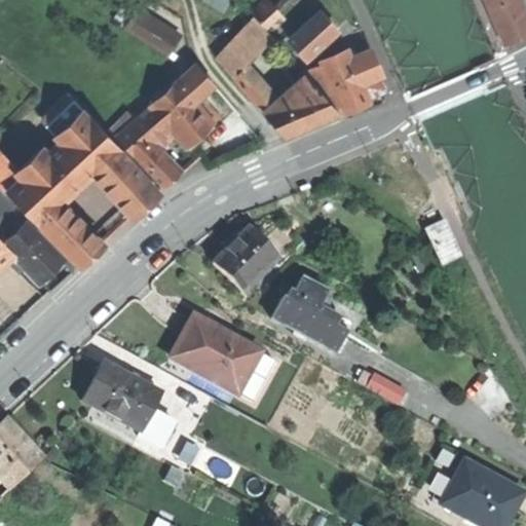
[(201,0),(201,1),(221,12),(228,0),(201,0)]
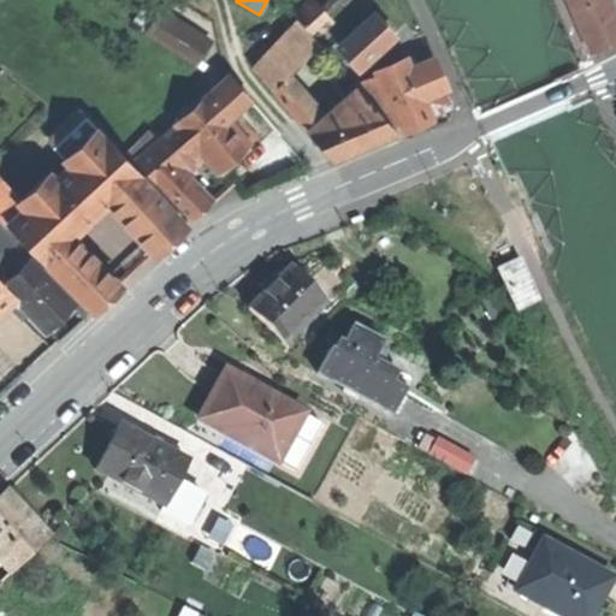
[(315,0),(309,0),(294,13),(313,35),(332,19),(324,10),(315,0)]
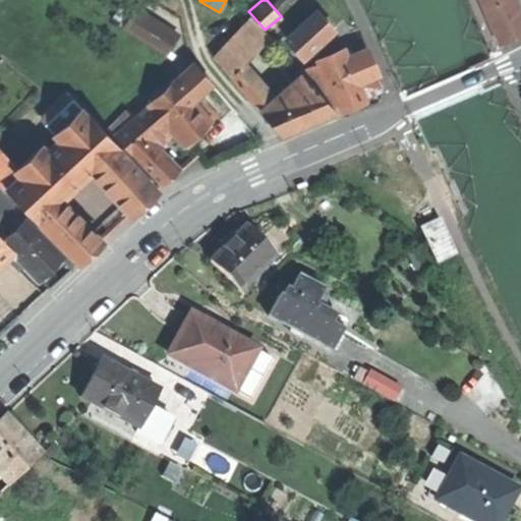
[(482,0),(500,40),(520,31),(520,12),(515,0),(482,0)]
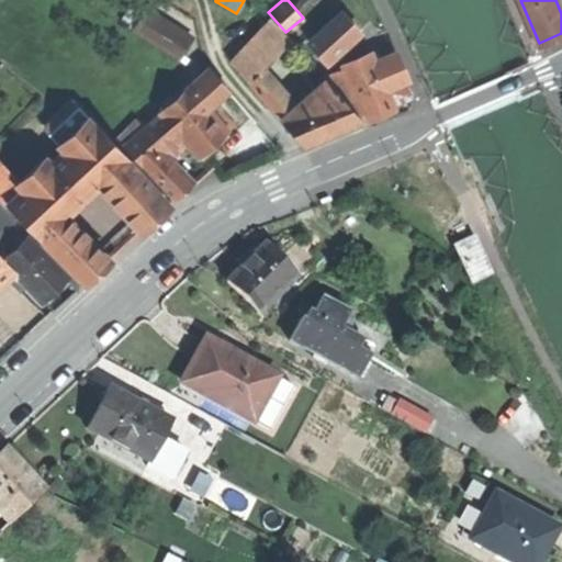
[(132,31),(179,59),(192,38),(145,9),(132,31)]
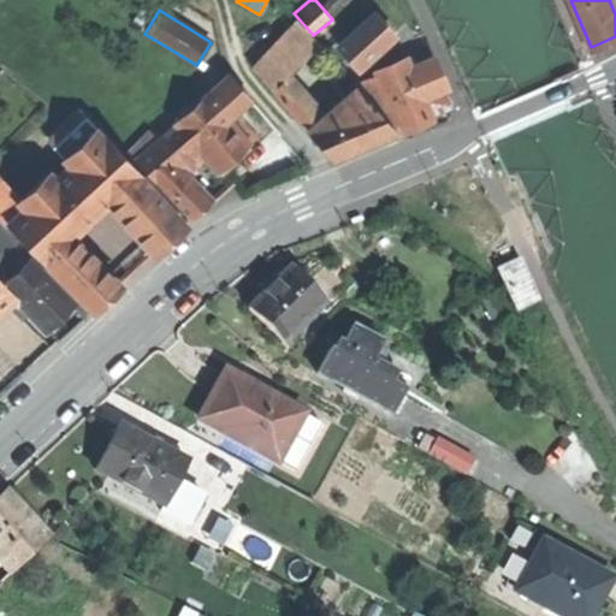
[(341,47),(359,67),(394,36),(375,16),(341,47)]
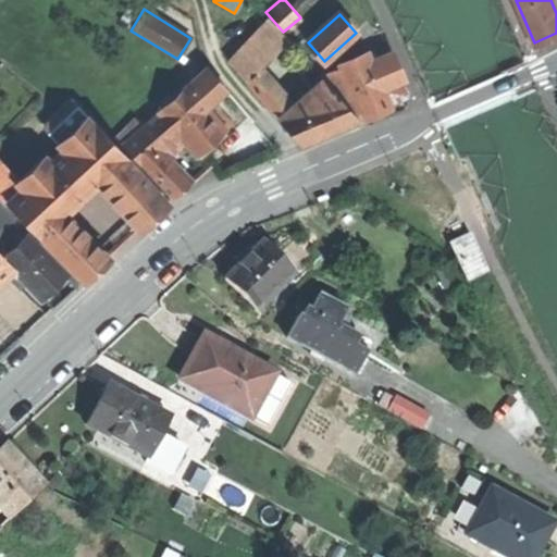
[(229,62),(246,83),(258,71),(276,51),(287,39),(269,20),(229,62)]
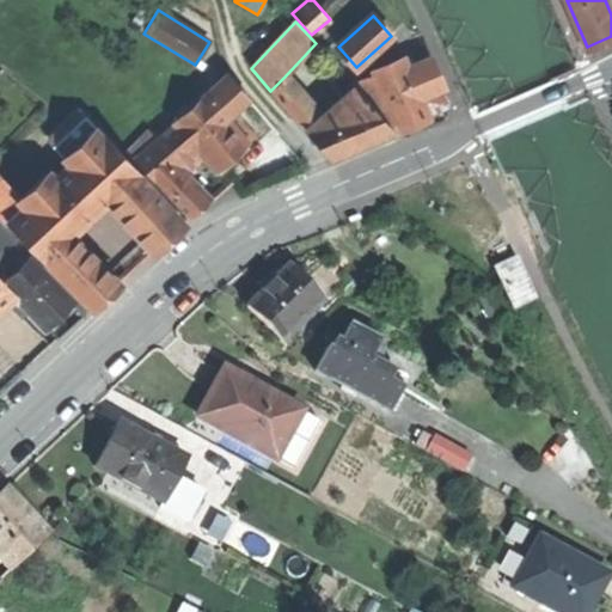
[(344,77),(316,43),(304,56),(332,87),(344,77)]
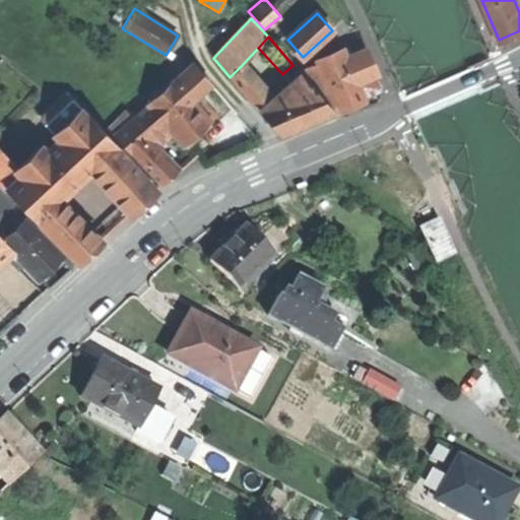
[(337,103),(340,108),(354,102),(362,99),(361,96),(380,88),(373,73),(375,72),(365,50),(344,59),(341,51),(319,60),(320,63),(337,103)]
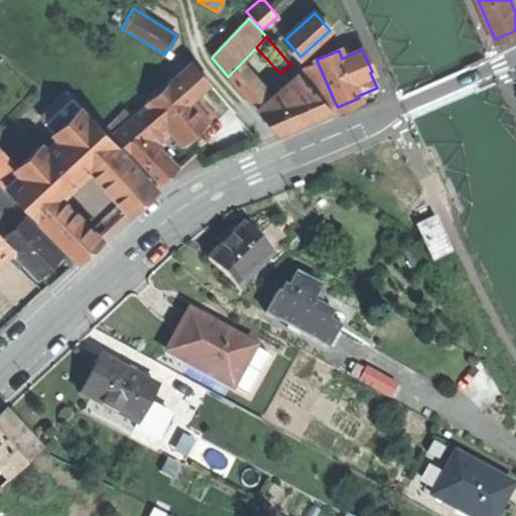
[(330,104),(335,102),(317,62),(301,73),(330,104)]
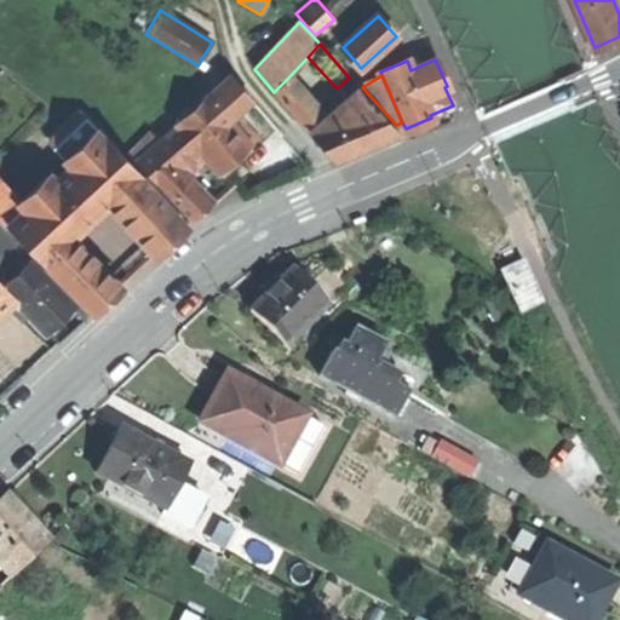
[(207,96),(228,119),(235,113),(251,99),(230,76),(207,96)]
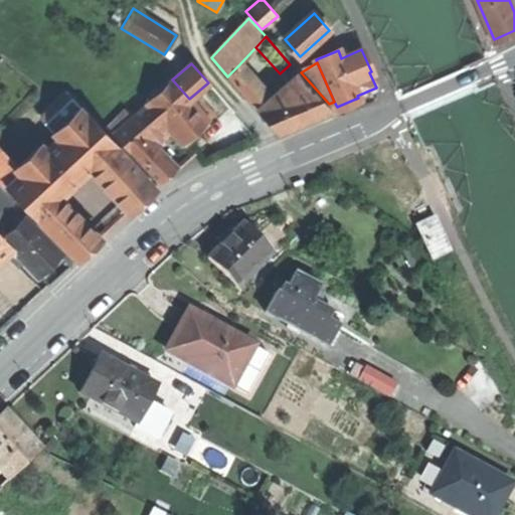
[(227,76),(277,133),(303,122),(330,110),(298,72),(268,100),(238,65),(227,76)]
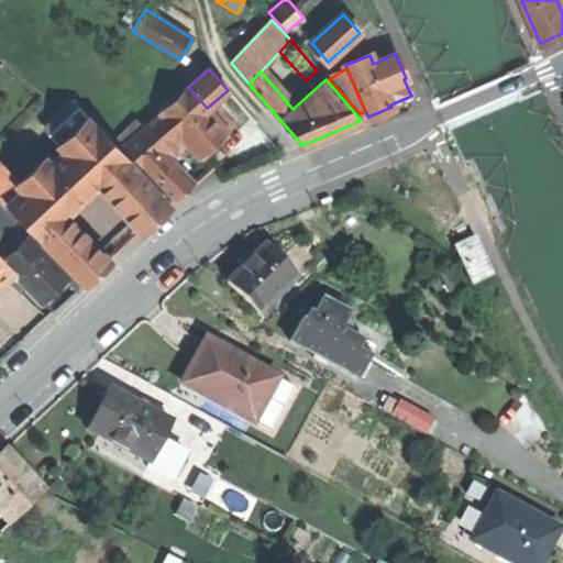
[(214,143),(228,132),(207,108),(188,87),(159,112),(162,114),(181,136),(199,157),(214,143)]
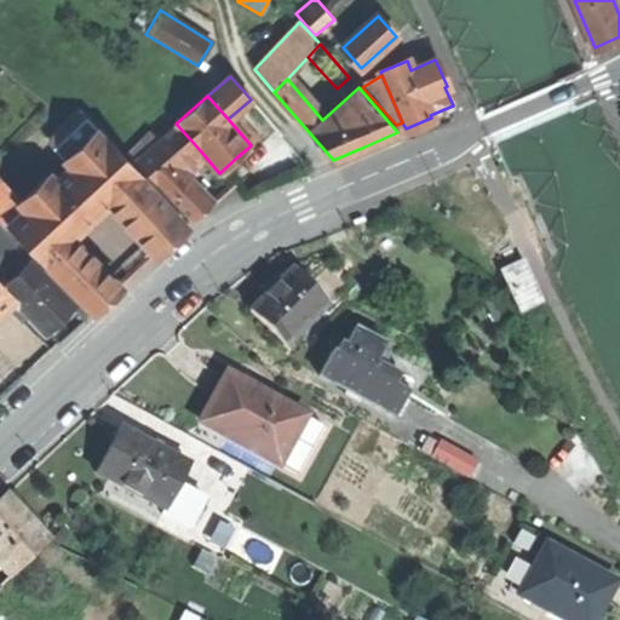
[(258,139),(235,113),(228,119),(251,145),(258,139)]
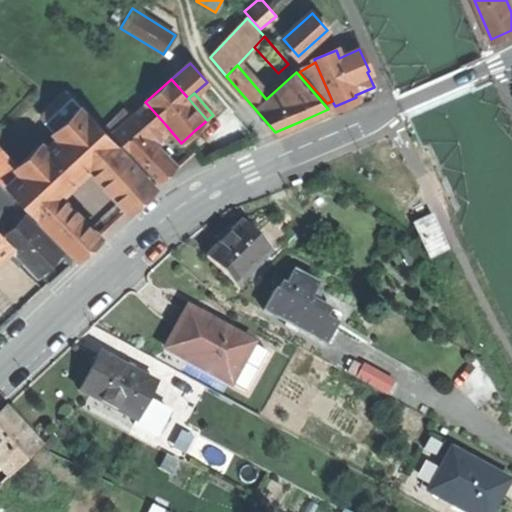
[(61,197),(90,170),(115,146),(117,145),(71,97),(44,123),(59,138),(23,172),(0,147),(0,182),(26,211),(30,208),(78,259),(99,238),(61,197)]
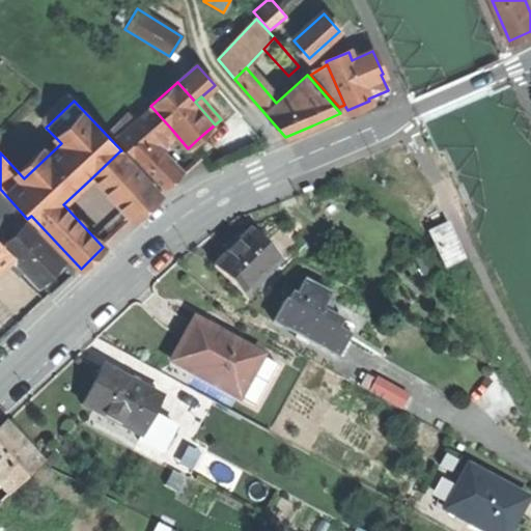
[(164,135),(171,129),(152,108),(140,119),(118,138),(126,146),(137,159),(154,143),(164,135)]
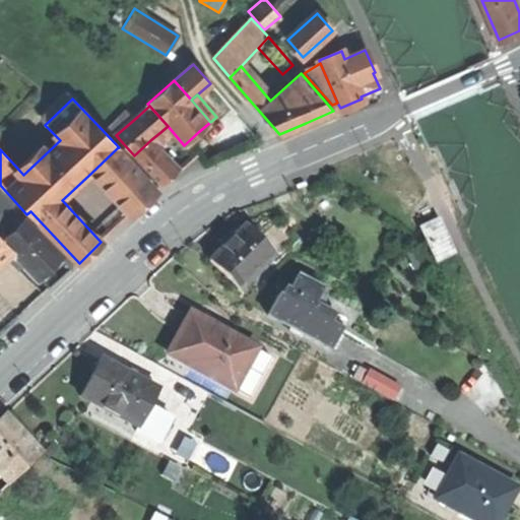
[(113,138),(116,135),(137,117),(130,109),(106,130),(113,138)]
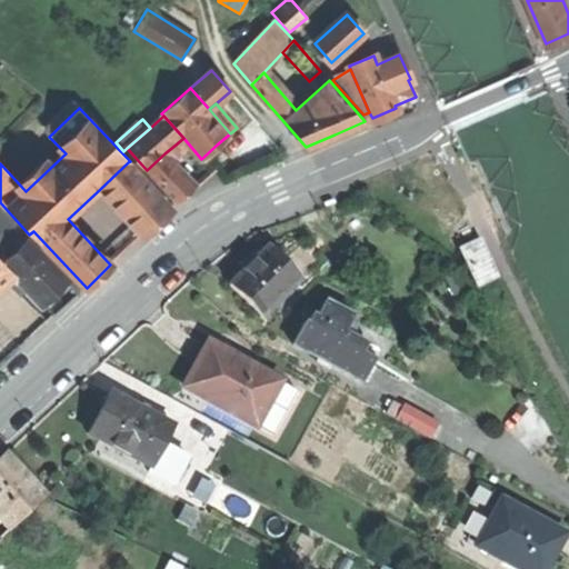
[(182,153),(176,145),(165,153),(172,162),(182,153)]
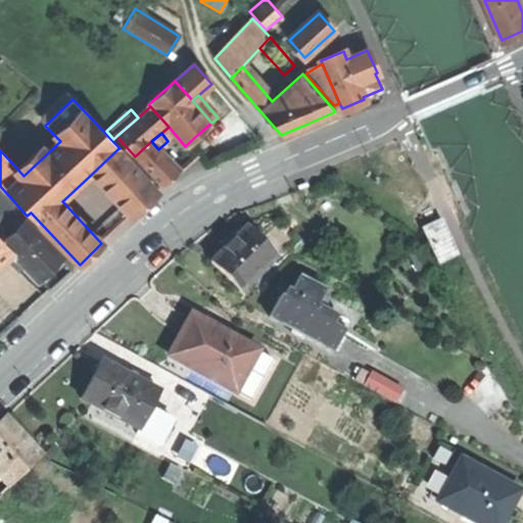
[(178,172),(158,149),(151,141),(135,156),(161,187),(178,172)]
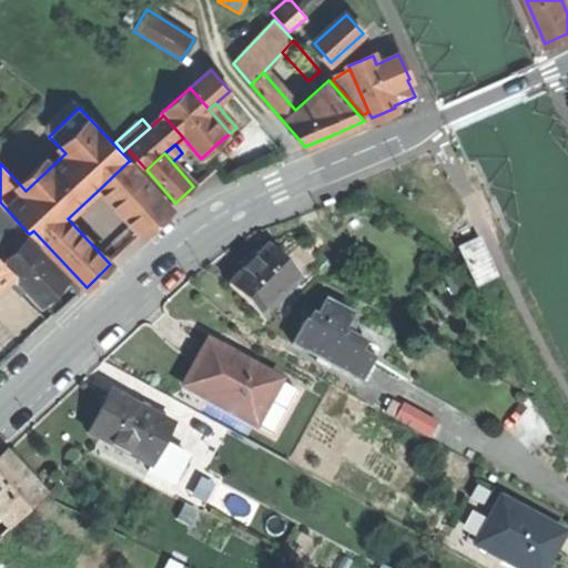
[(171,208),(128,162),(100,189),(143,234),(156,222),(171,208)]
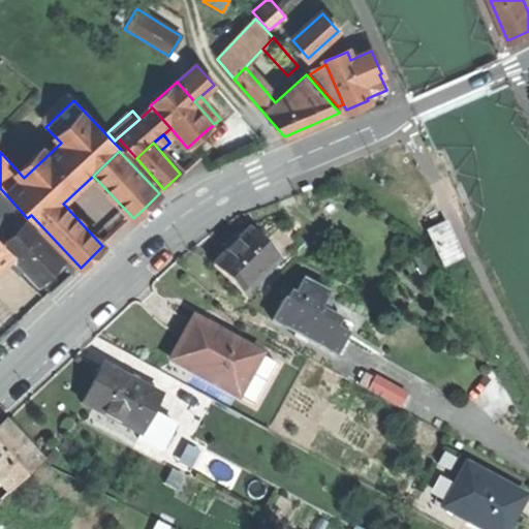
[(0,188),(0,240),(11,252),(39,282),(53,271),(64,259),(27,219),(27,218),(0,188)]
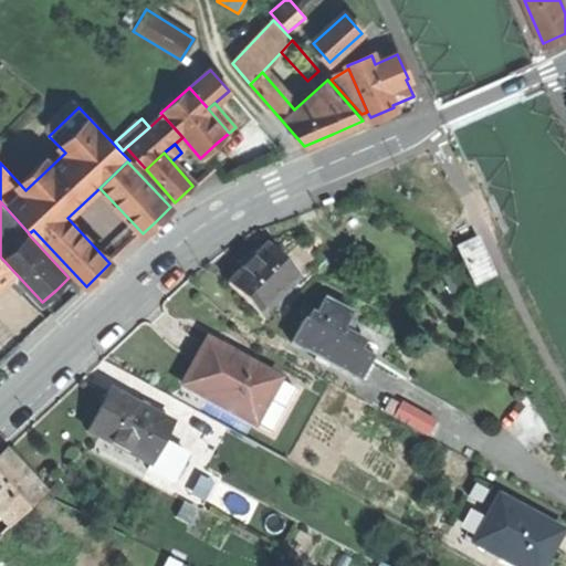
[(477,243),(459,251),(474,286),(492,279),(477,243)]
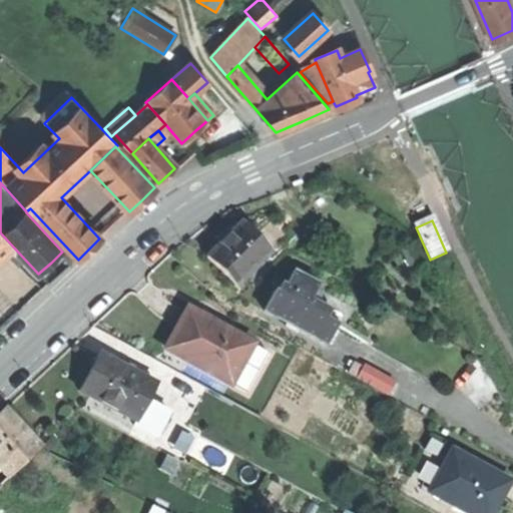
[(208,258),(237,286),(272,251),(242,222),(224,240),(208,258)]
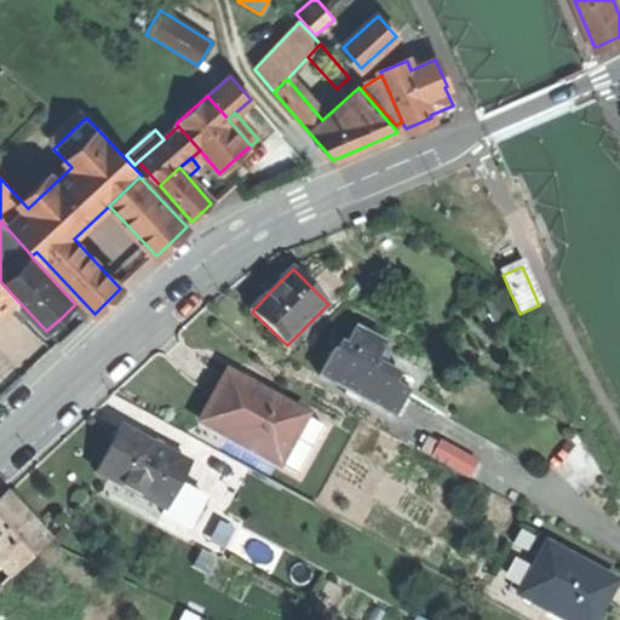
[(0,306),(13,296),(0,281),(0,306)]
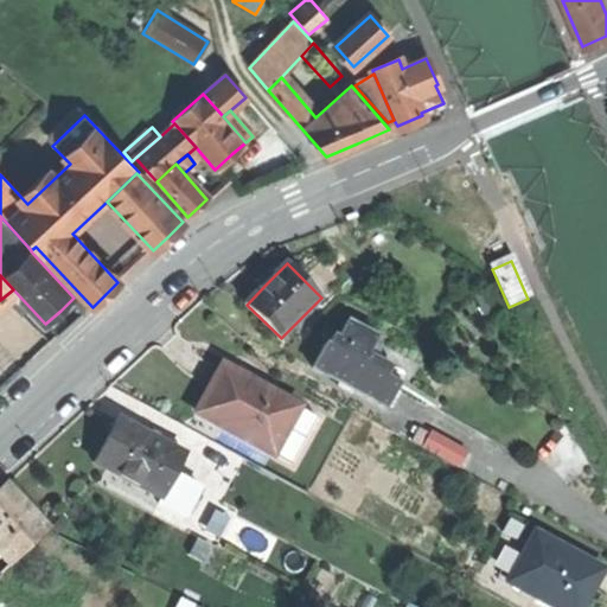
[(311,369),(385,408),(391,396),(397,385),(383,378),(389,368),(371,358),(376,350),(370,346),(375,338),(347,324),(338,340),(333,338),(327,347),(324,346),(311,369)]
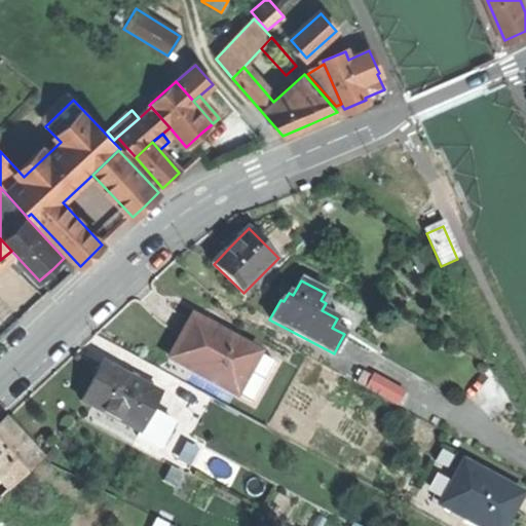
[(181,341),(171,360),(236,395),(250,370),(258,353),(192,320),(181,341)]
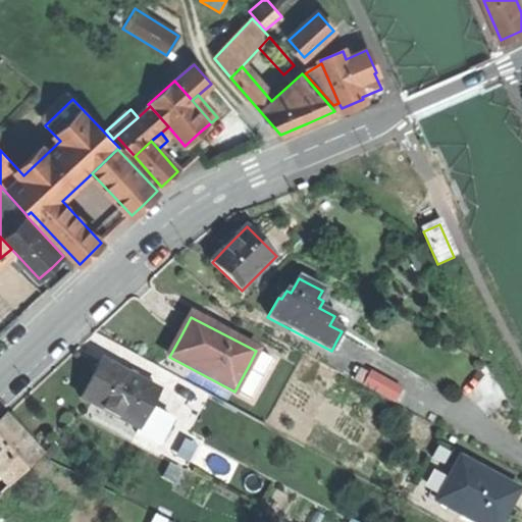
[(261,354),(256,351),(248,367),(257,370),(261,354)]
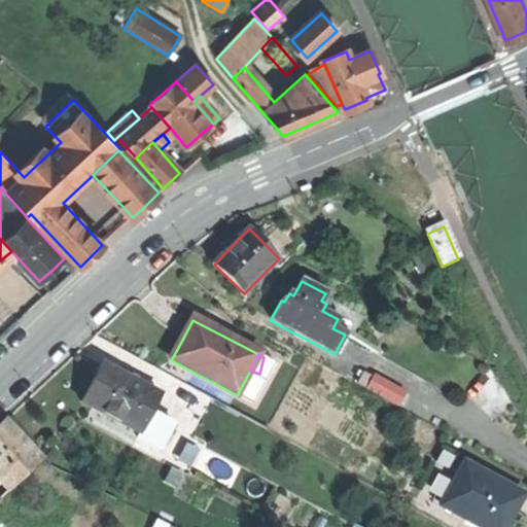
[(92,384),(81,403),(141,434),(152,414),(161,396),(101,365),(92,384)]
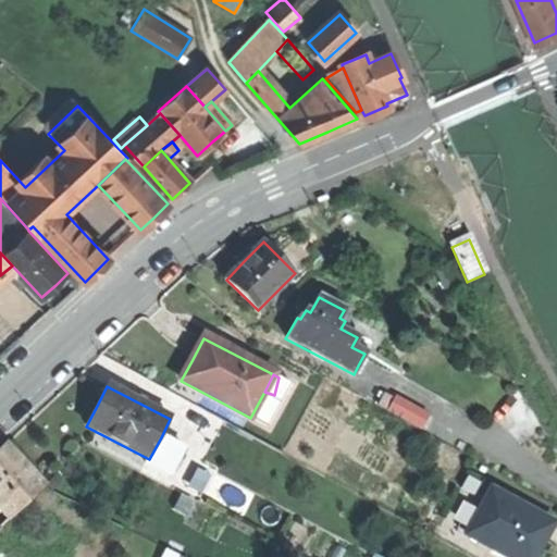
[(388,411),(421,429),(429,416),(395,397),(388,411)]
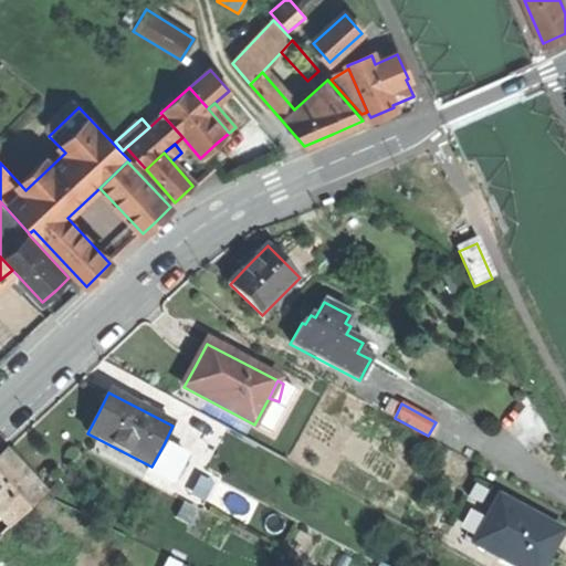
[(187,457),(164,444),(152,467),(149,472),(173,484),(187,457)]
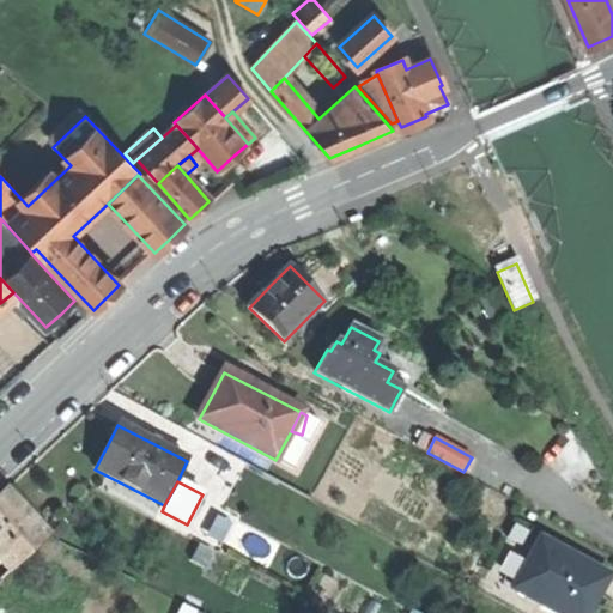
[(0,559),(10,571),(47,536),(6,492),(0,496),(0,559)]
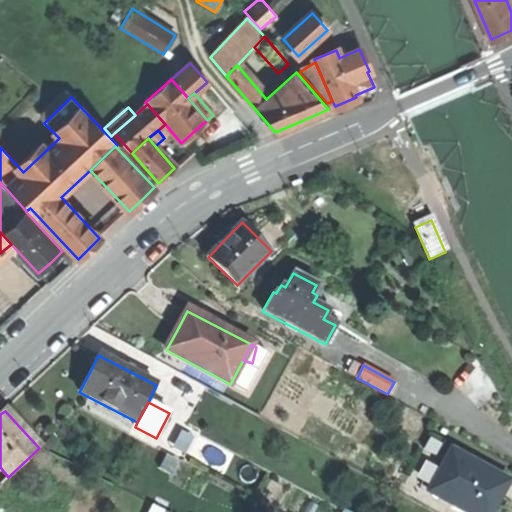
[(510,483),(453,452),(442,473),(433,468),(422,487),(431,492),(430,494),(463,511),(494,511),(500,502),(510,483)]
